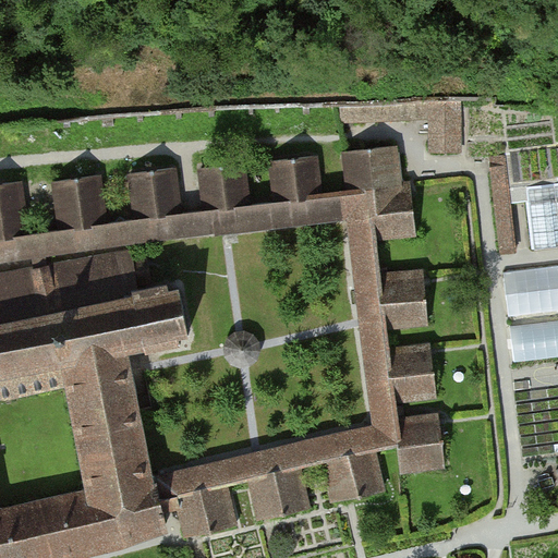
[(343,104),(343,120),(401,119),(432,117),(432,150),(460,150),(460,114),(461,99),(433,98),(416,99),(343,104)]
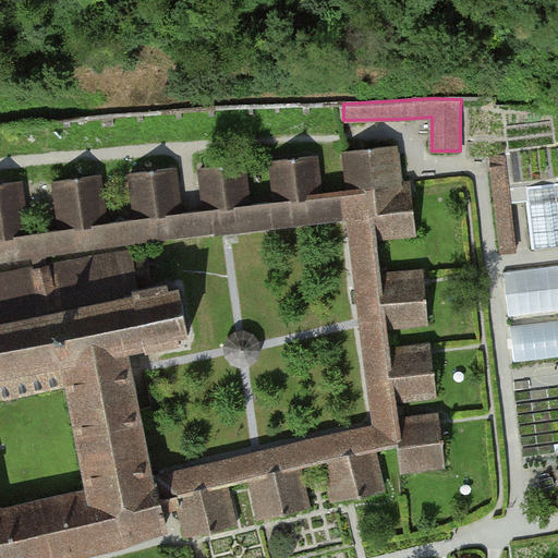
[(351,192),(371,190),(400,186),(396,146),(348,152),(347,152),(351,192)]
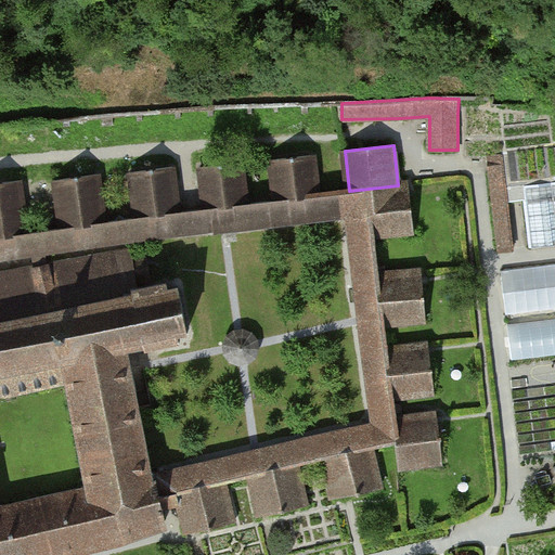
[(314,155),(272,160),(276,201),(319,195),(314,155)]
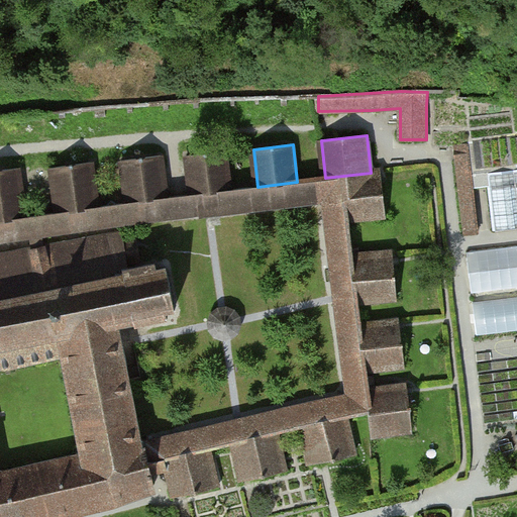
[(469,144),(455,145),(456,147),(456,156),(467,234),(479,233),(470,156),(469,147),(469,144)]
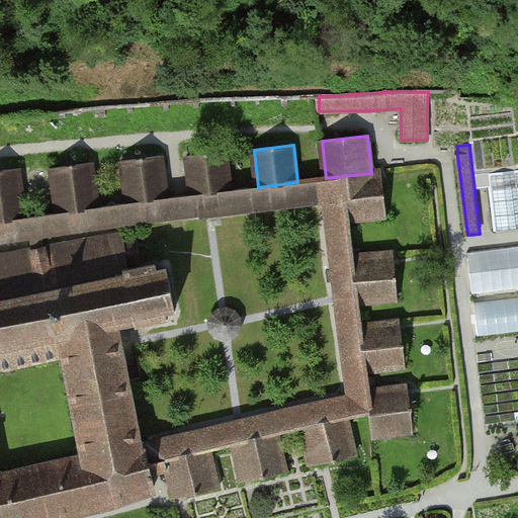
[(226,152),(188,157),(193,195),(231,190),(226,152)]
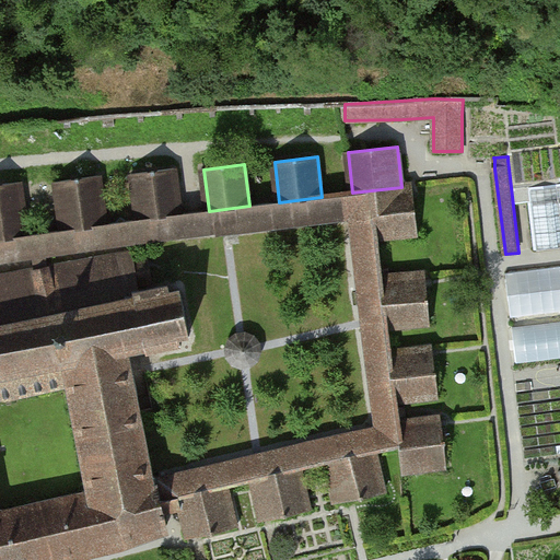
[(175,170),(132,175),(139,220),(182,214),(175,170)]
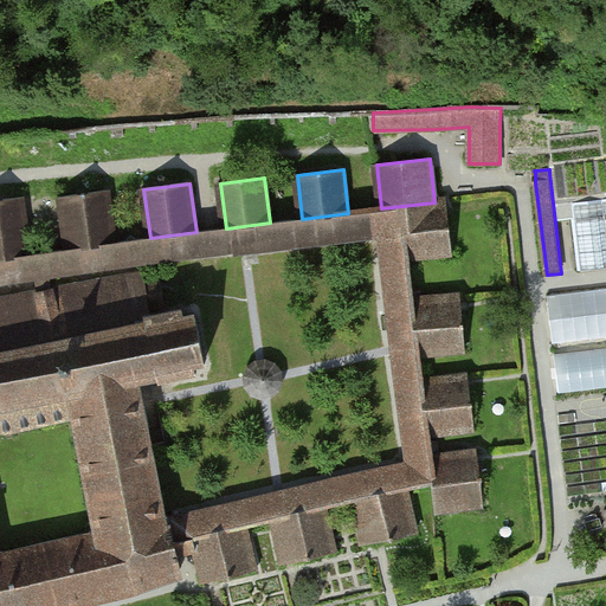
[(108,191),(62,198),(69,249),(116,243),(108,191)]
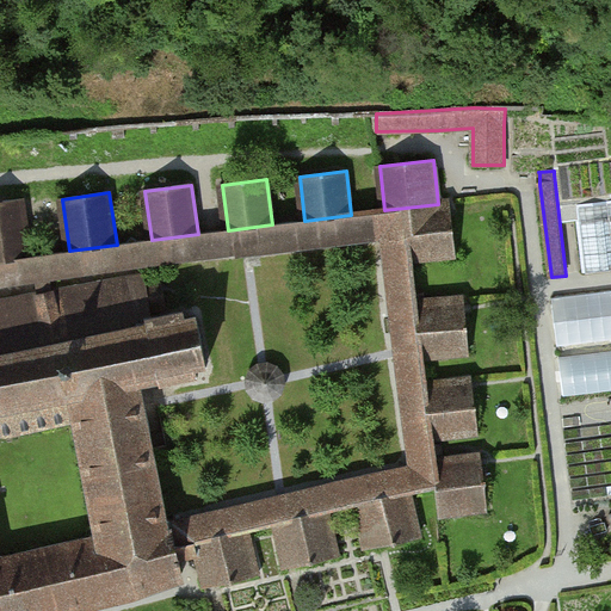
[(23,199),(0,202),(0,260),(30,257),(23,199)]
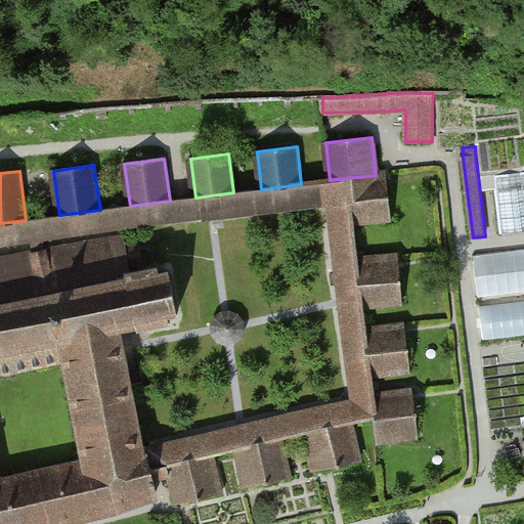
[(523,172),(522,173),(495,176),(497,188),(504,234),(523,231),(523,172)]
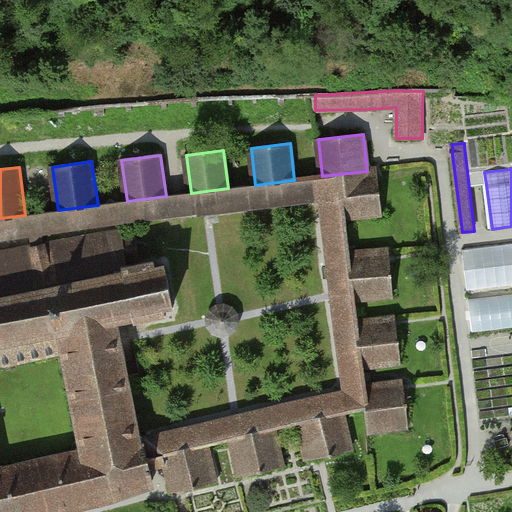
[(367,171),(340,174),(345,218),(383,214),(379,177),(378,172),(378,169),(367,171)]
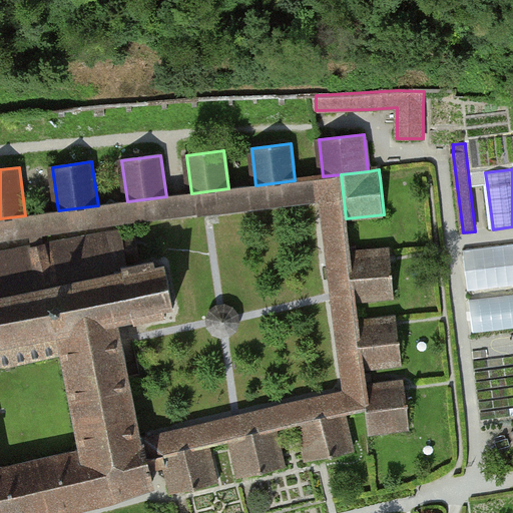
[(369,409),(367,387),(365,374),(364,368),(359,322),(356,301),(350,247),(346,218),(341,174),(323,176),(295,180),(255,185),(228,188),(191,193),(166,196),(127,201),(116,203),(111,199),(108,204),(98,205),(58,210),(46,212),(41,208),(38,213),(25,215),(0,218),(0,238),(31,234),(42,232),(121,222),(193,212),(193,213),(199,212),(200,214),(209,213),(322,201),(334,297),(346,392),(236,417),(144,439),(148,460),(150,469),(158,467),(166,465),(164,457),(208,447),(231,441),(276,431),(299,425),(343,415),(367,410),(369,409)]
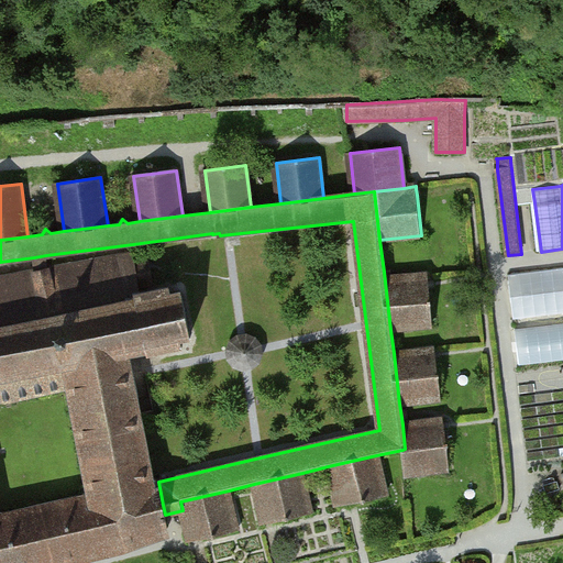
[(46,255),(34,257),(36,273),(48,271),(46,255)]
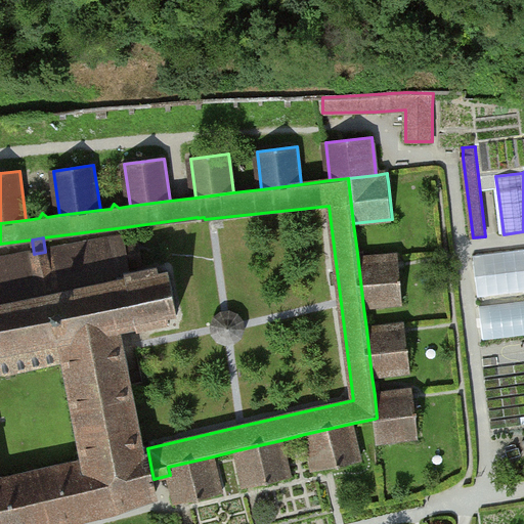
[(0,259),(0,523),(51,523),(70,520),(96,514),(104,512),(153,495),(157,493),(154,479),(151,470),(147,448),(146,446),(143,446),(124,350),(121,330),(59,343),(0,355),(0,303),(125,277),(125,274),(130,273),(129,266),(142,264),(139,243),(126,246),(124,241),(96,241),(45,252),(34,254),(0,259)]
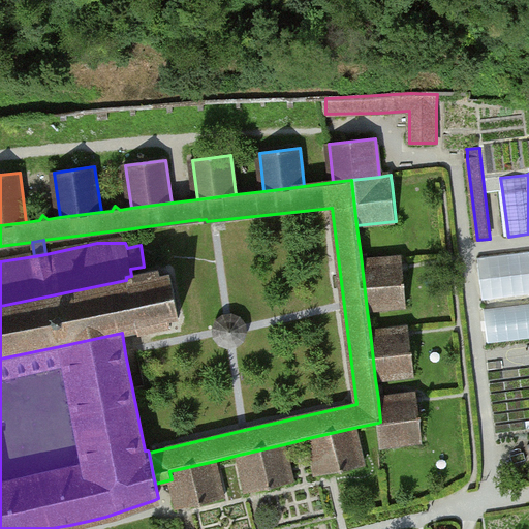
[(528,252),(478,258),(484,300),(528,293),(528,252)]
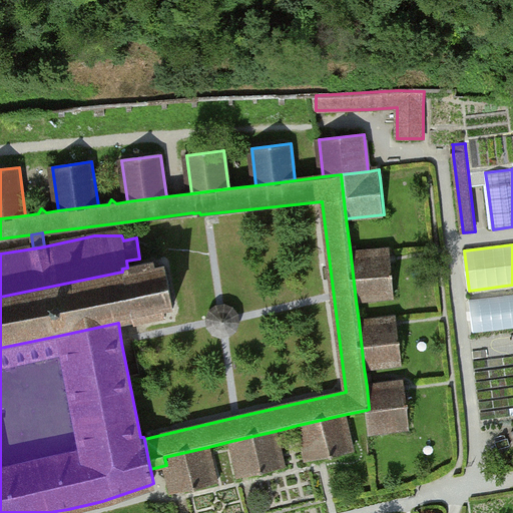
[(355,247),(350,247),(356,301),(394,297),(392,258),(391,252),(391,250),(356,254),(355,247)]
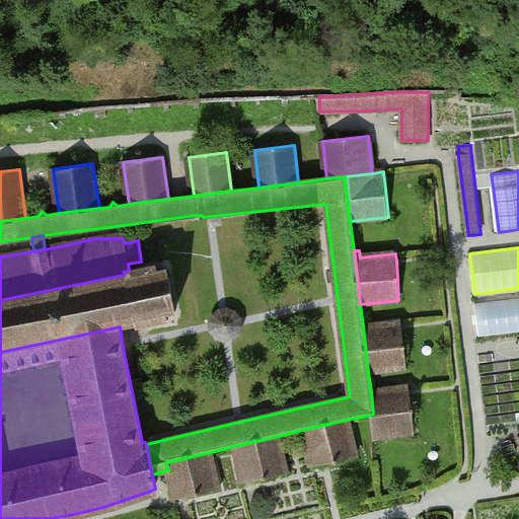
[(124,275),(0,300),(0,352),(59,340),(120,326),(135,323),(136,326),(168,319),(167,314),(176,312),(167,269),(158,271),(156,265),(129,271),(124,272),(124,275)]
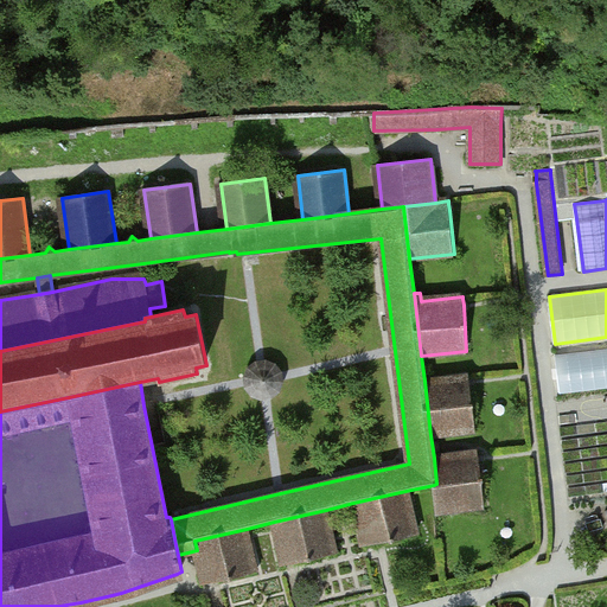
[(274,398),(281,394),(285,383),(283,374),(278,366),(268,363),(259,364),(250,370),(247,379),(249,390),(255,397),(264,401),(274,398)]
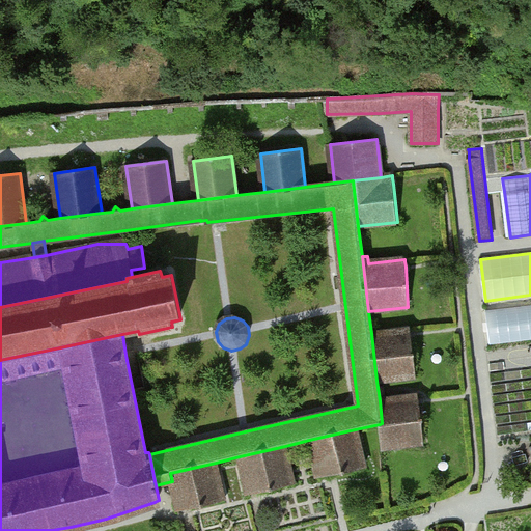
[(410,329),(371,333),(376,381),(416,375),(411,335),(411,331),(410,329)]
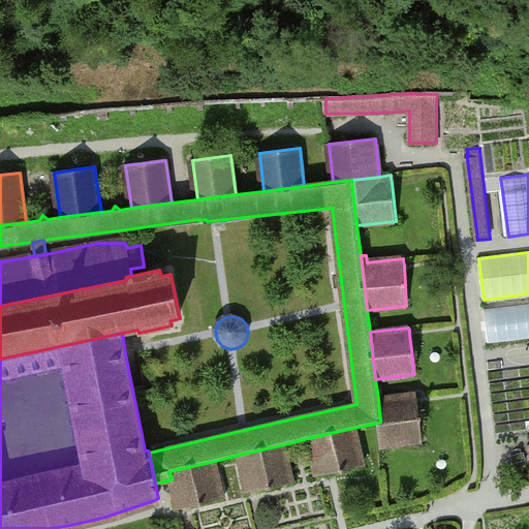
[(381,385),(376,385),(378,399),(380,422),(378,423),(380,448),(381,448),(383,448),(383,445),(423,441),(418,401),(417,397),(417,394),(383,399),(381,385)]
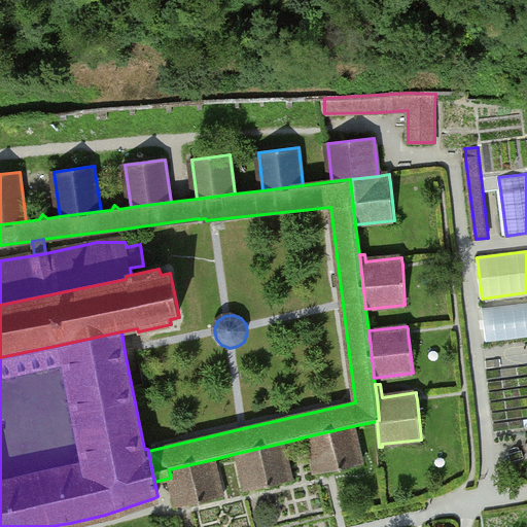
[(352,426),(307,436),(316,475),(323,472),(326,471),(361,463),(352,426)]
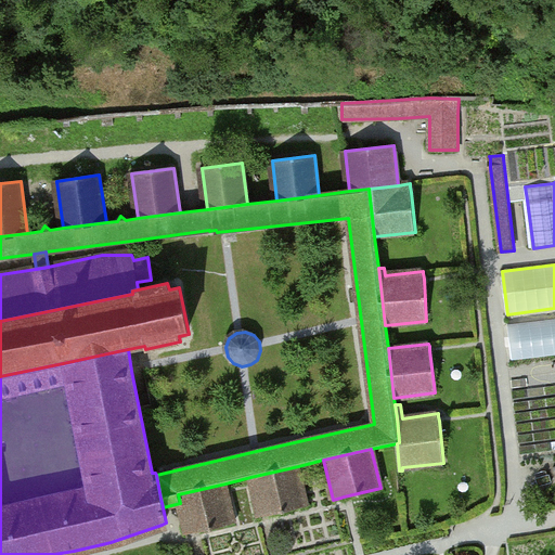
[(298,466),(250,477),(259,517),(266,515),(308,505),(298,466)]
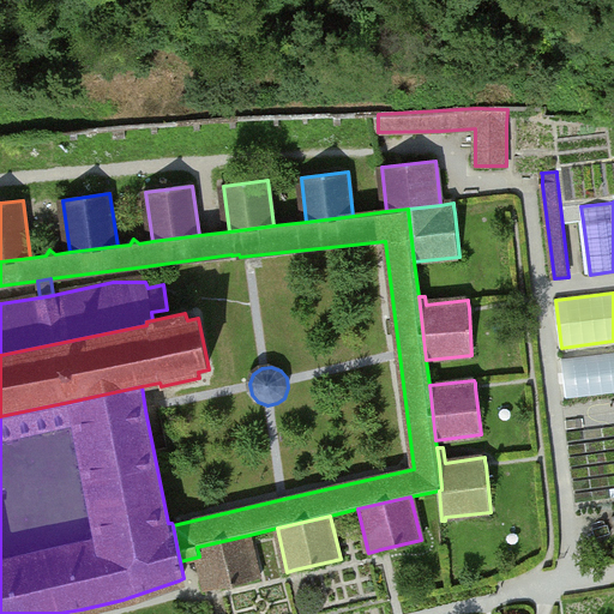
[(250,535),(197,547),(199,557),(208,591),(214,589),(260,578),(250,535)]
